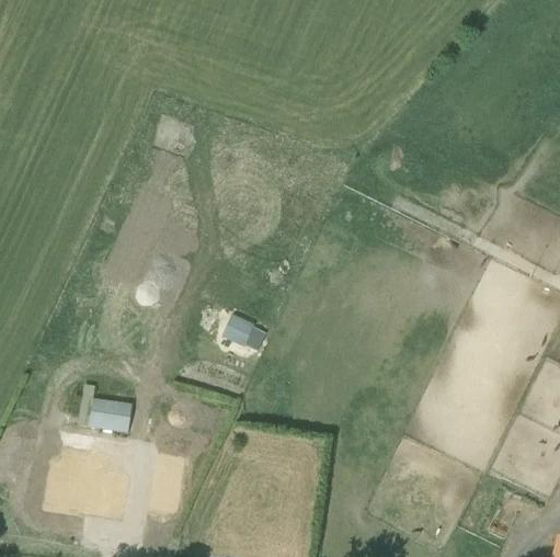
[(246,344),(246,343),(253,326),(254,325),(236,316),(226,337),(246,344)]
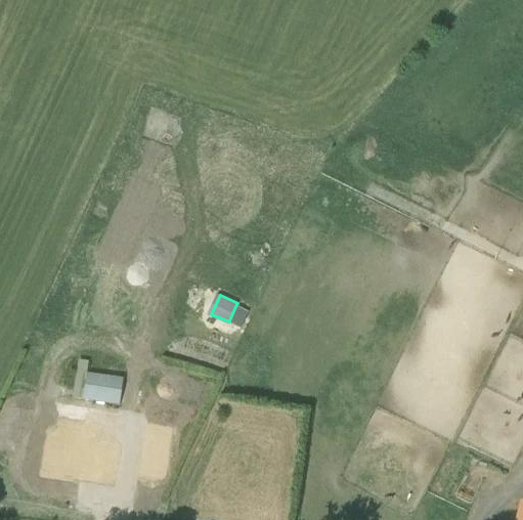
[(137,380),(87,372),(89,359),(79,358),(77,371),(73,395),(133,405),(137,380)]
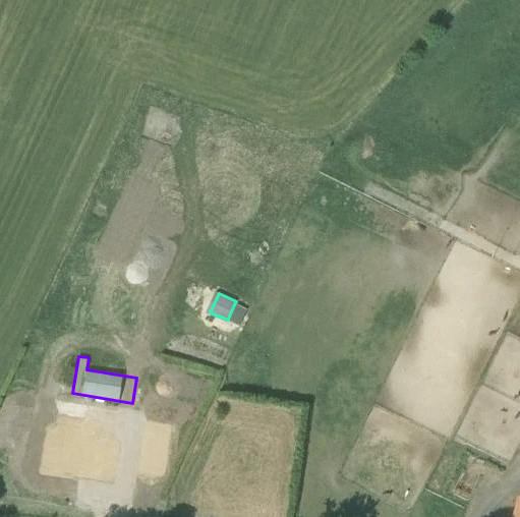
[(76,433),(50,428),(44,469),(70,473),(71,469),(109,474),(114,443),(76,437),(76,433)]
